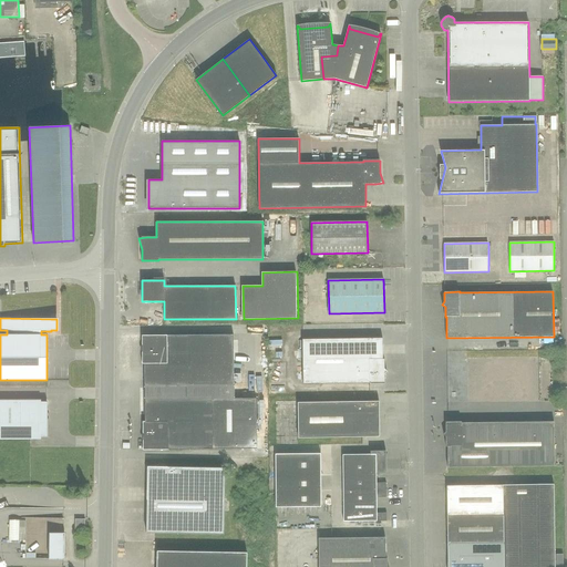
[(235,334),(189,334),(142,336),(143,363),(145,363),(145,385),(235,385),(235,334)]
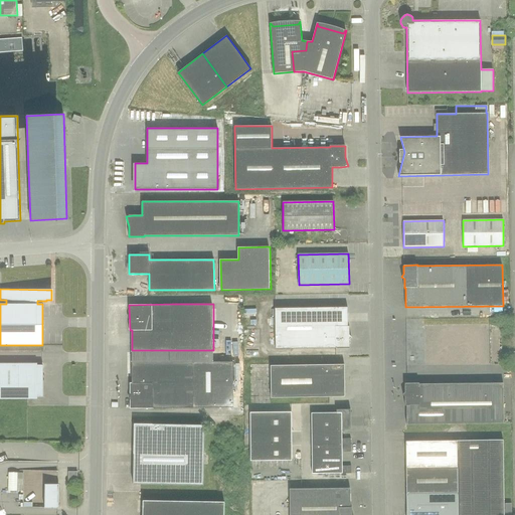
[(349,335),(349,326),(348,326),(348,307),(275,308),(276,349),(336,348),(350,348),(349,339),(351,337),(349,335)]
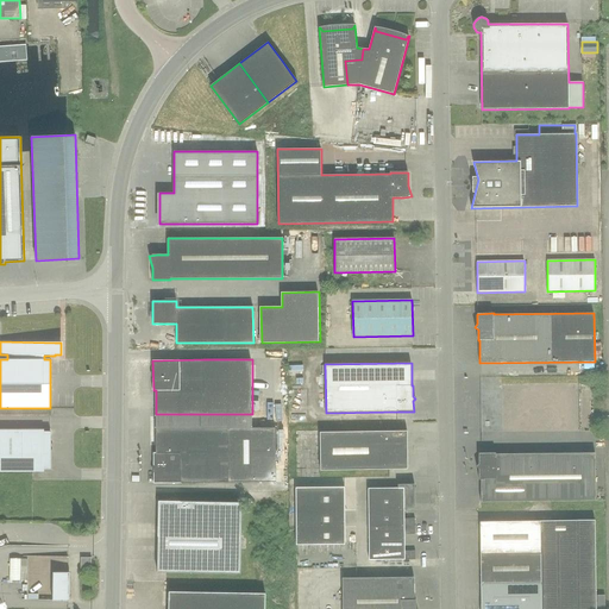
[(154,453),(154,483),(228,483),(275,482),(275,428),(252,428),(252,414),(156,414),(156,429),(156,453),(154,453)]
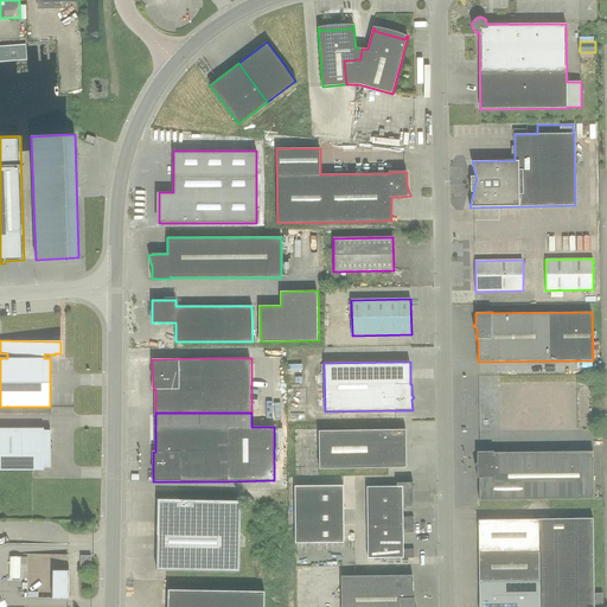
[(49,448),(51,448),(51,430),(0,429),(0,467),(33,467),(33,465),(49,465),(49,448)]
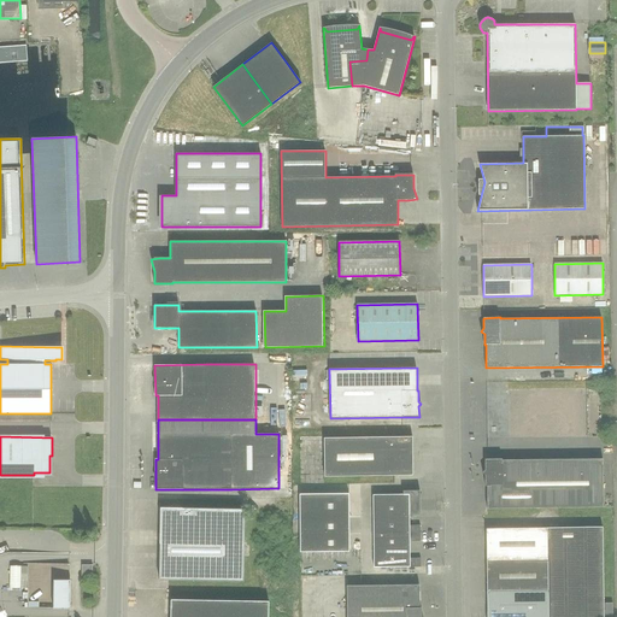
[(413,475),(412,436),(324,438),(324,477),(413,475)]
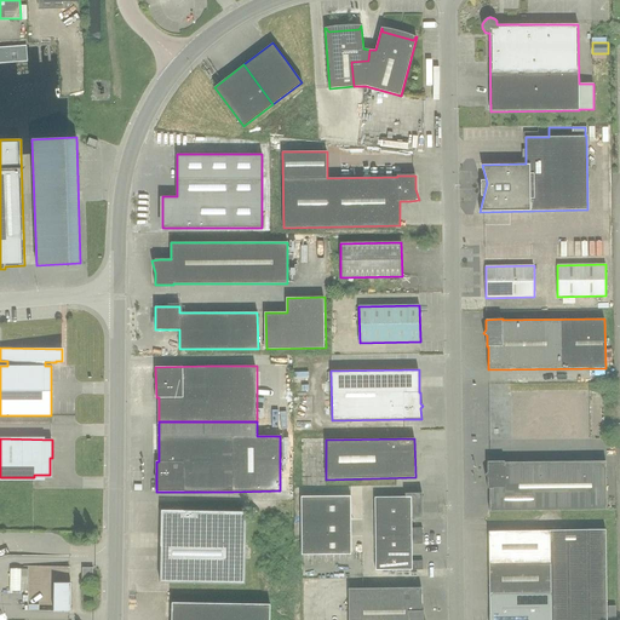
[(607,510),(606,461),(505,463),(505,461),(488,461),(488,472),(486,475),(488,477),(488,488),(489,488),(489,511),(607,510)]
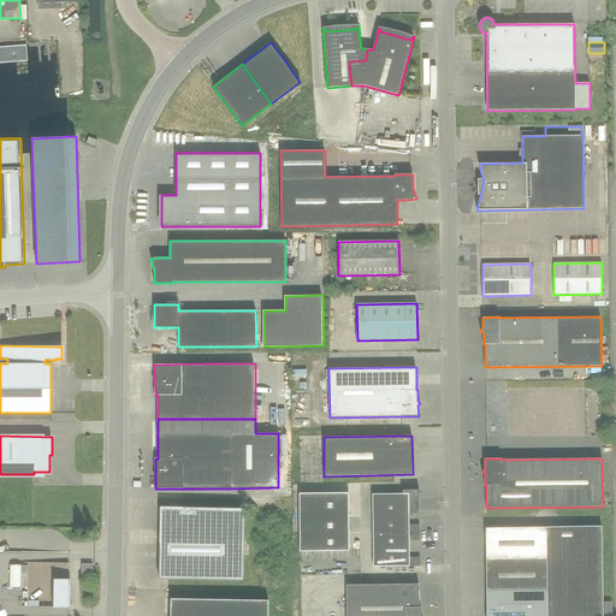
[(403,490),(403,493),(373,495),(373,517),(409,516),(410,516),(413,514),(420,514),(420,490),(403,490)]
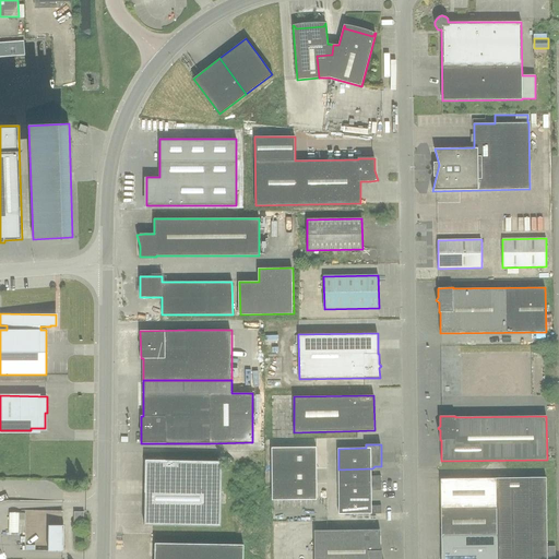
[(272,448),(272,470),(317,470),(317,448),(272,448)]
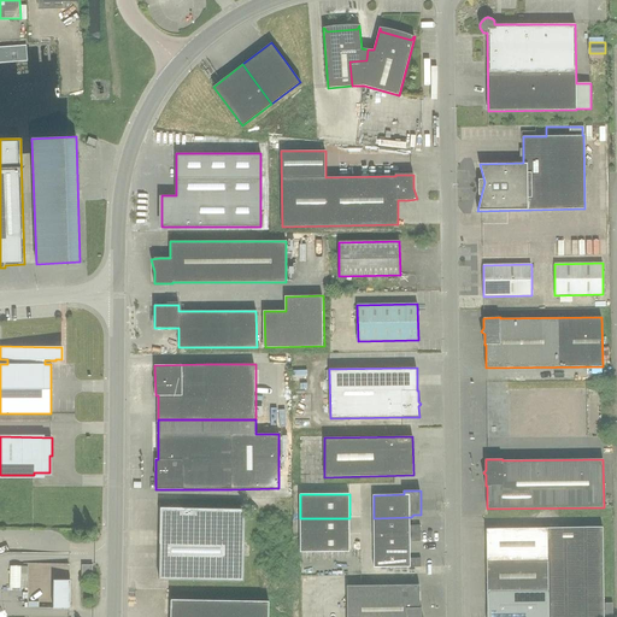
[(245,510),(160,507),(159,580),(244,581),(245,510)]
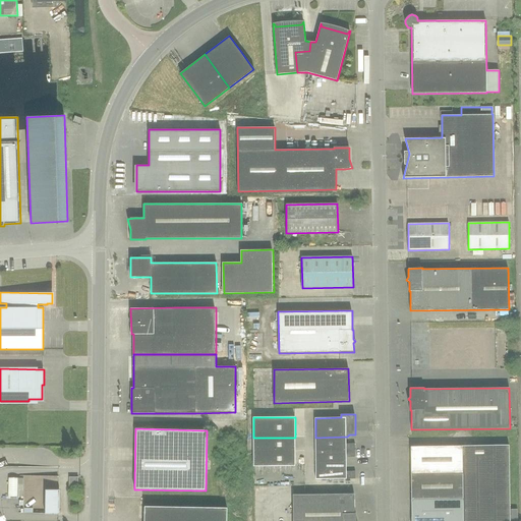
[(355,451),(355,444),(346,444),(346,437),(315,438),(315,451),(355,451)]
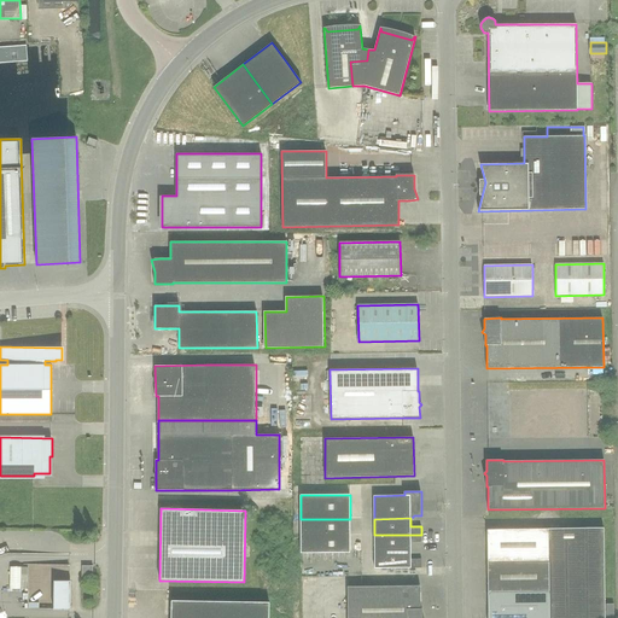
[(350,535),(350,519),(301,519),(301,536),(350,535)]
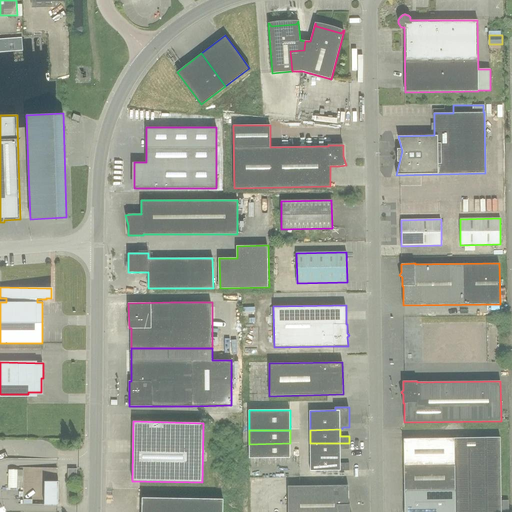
[(501,511),(500,437),(456,438),(457,465),(457,491),(457,511),(501,511)]
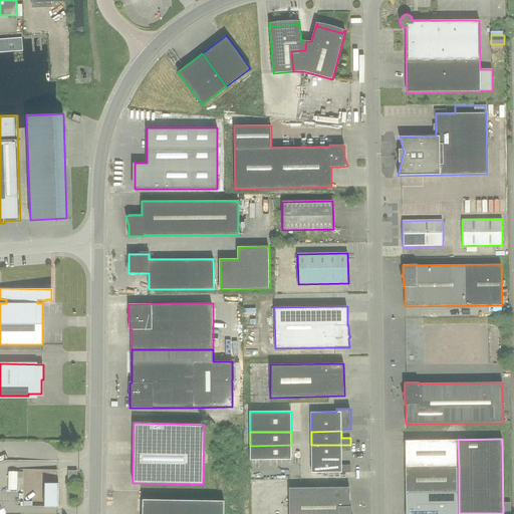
[(459,467),(458,440),(406,441),(406,467),(459,467)]
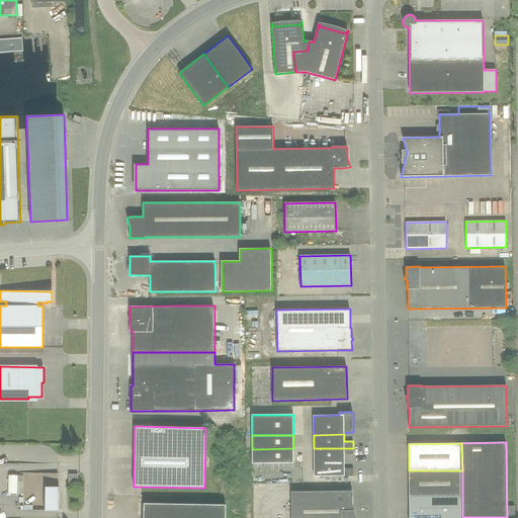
[(293,463),(293,448),(252,449),(252,463),(293,463)]
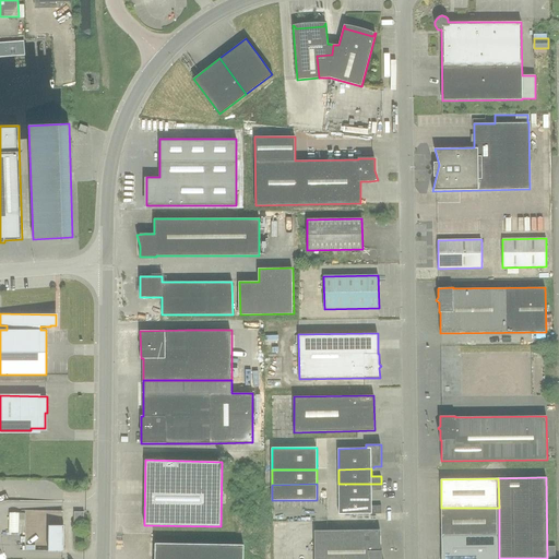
[(371,490),(381,490),(381,484),(339,484),(339,499),(371,498),(371,490)]
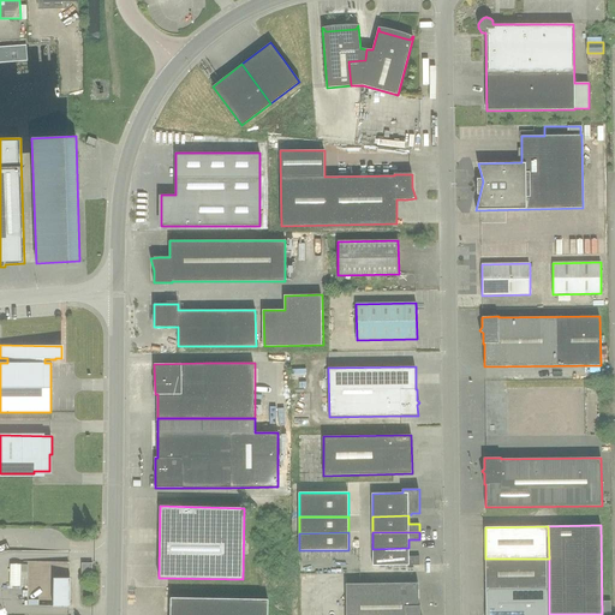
[(419,566),(419,556),(408,556),(408,548),(372,549),(372,566),(408,565),(408,566),(419,566)]
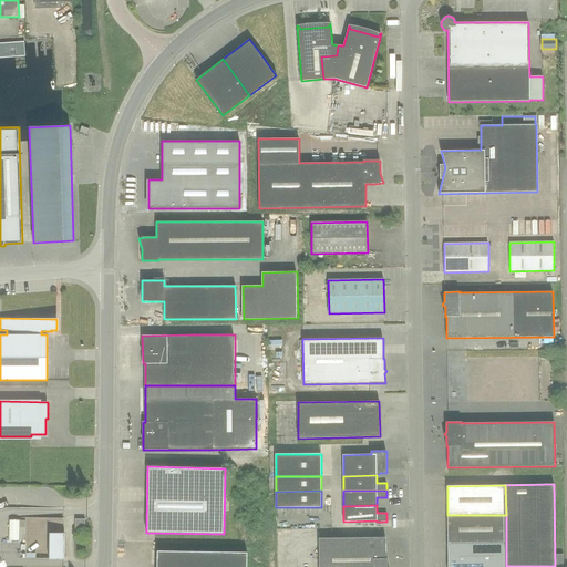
[(506,544),(506,515),(447,515),(447,545),(506,544)]
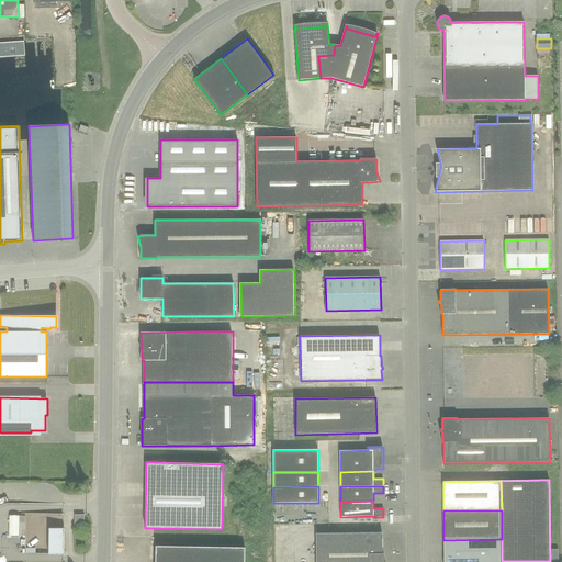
[(49,528),(49,554),(63,554),(63,529),(49,528)]
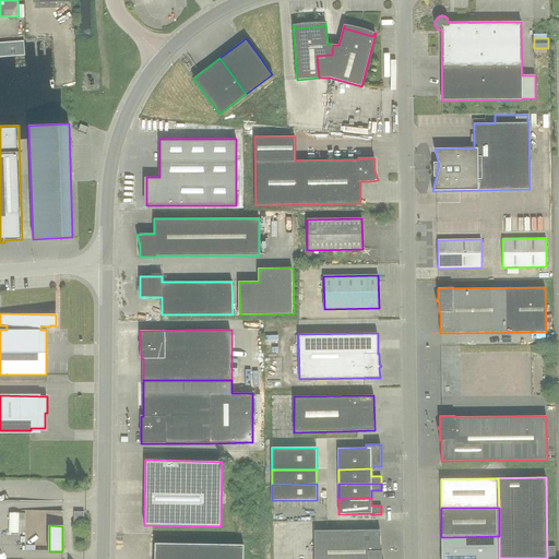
[(382,558),(382,550),(380,550),(380,531),(312,531),(312,558),(382,558)]
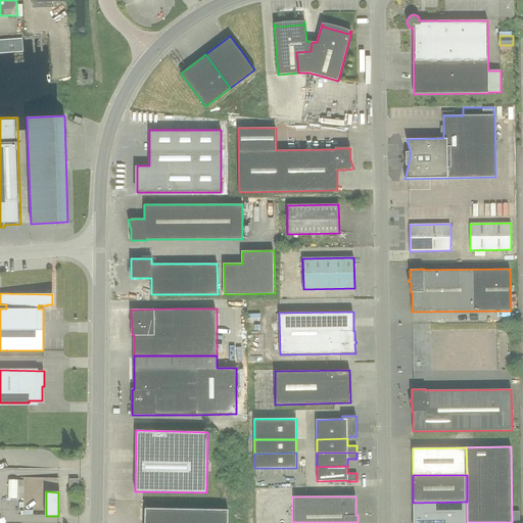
[(467,522),(467,502),(413,503),(413,522),(467,522)]
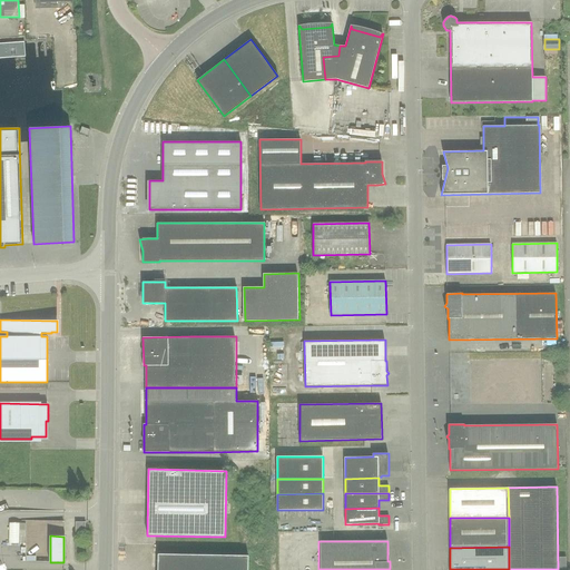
[(247,569),(248,556),(158,554),(157,569),(247,569)]
